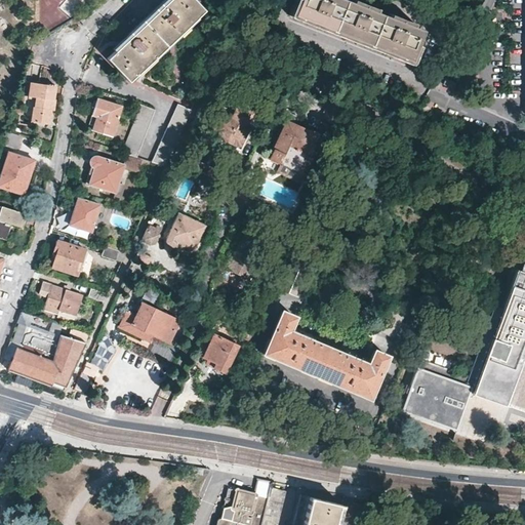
[(134,70),(156,49),(193,14),(196,16),(204,8),(195,0),(166,0),(107,57),(128,81),(136,73),(134,70)]
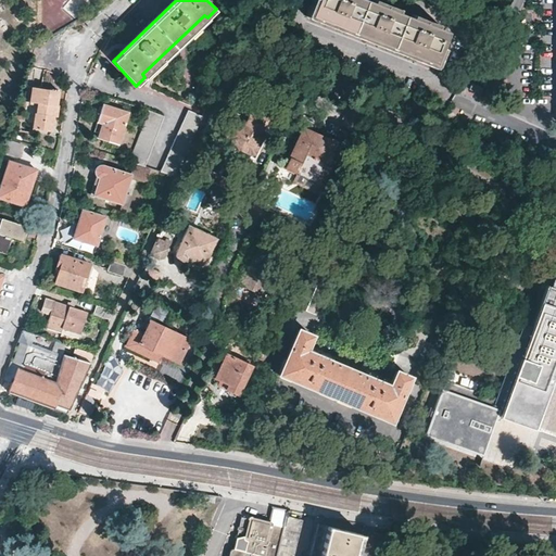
[(431,68),(443,36),(427,29),(428,26),(416,21),(414,24),(389,14),(389,11),(377,5),(375,9),(352,0),(315,0),(308,20),(323,25),(431,68)]
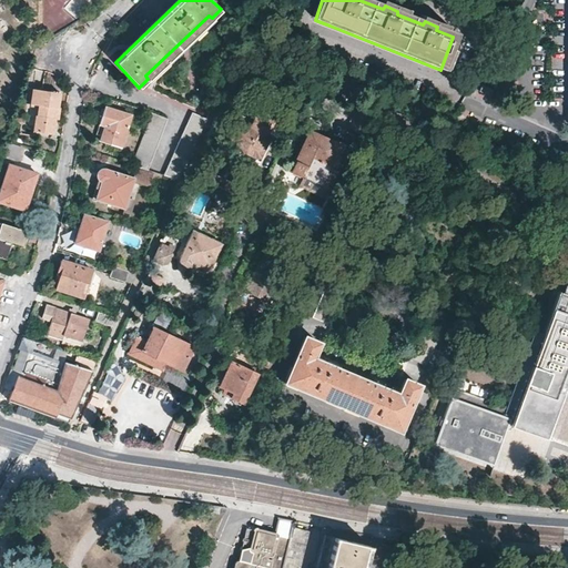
[(493,102),(498,91),(486,85),(480,98),(493,102)]
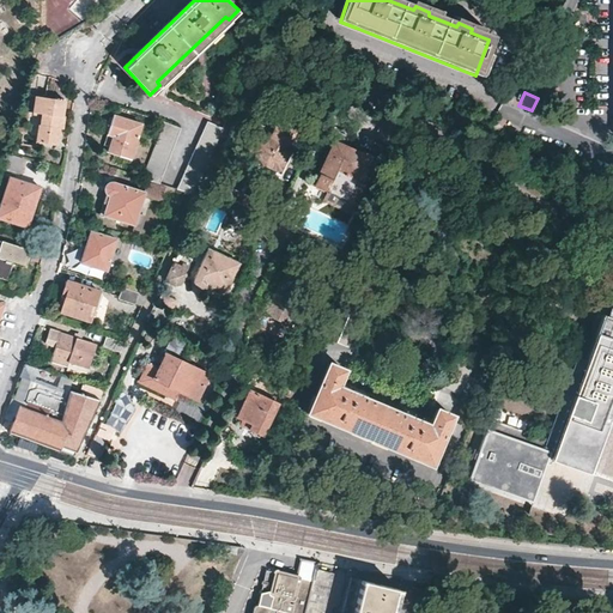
[(56,145),(60,127),(58,127),(60,115),(62,115),(65,102),(35,97),(32,113),(42,114),(41,125),(40,125),(36,141),(56,145)]
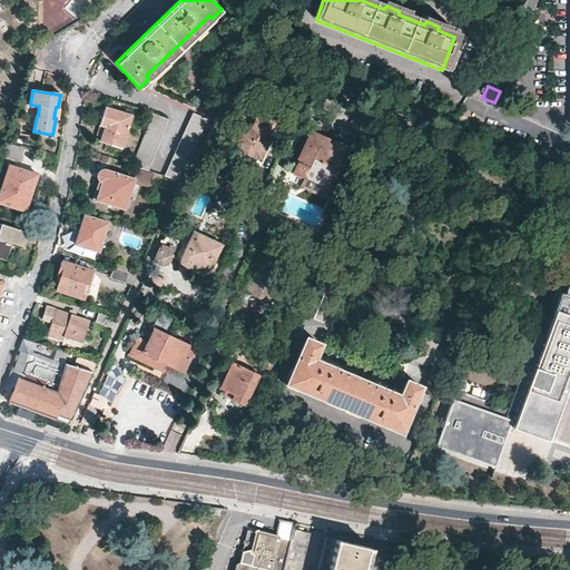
[(120,147),(127,127),(130,115),(106,107),(100,124),(105,126),(99,140),(120,147)]
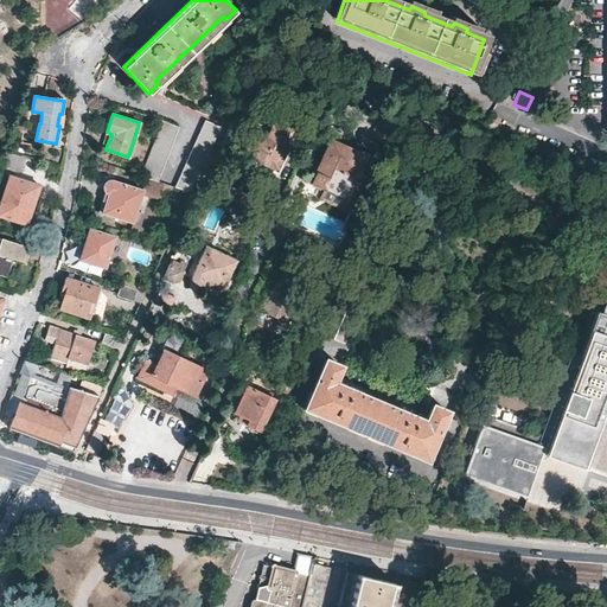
[(288,146),(285,144),(295,122),(279,114),(272,129),(266,140),(255,134),(246,153),(276,168),(288,146)]
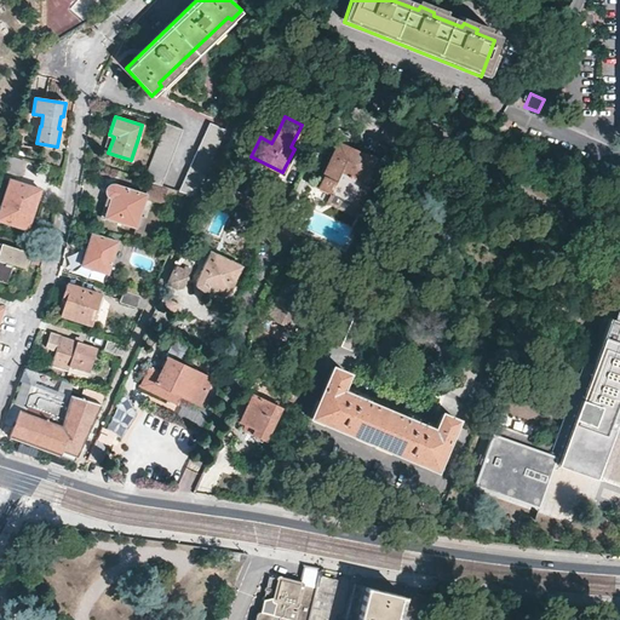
[(395,145),(402,125),(389,120),(382,139),(395,145)]
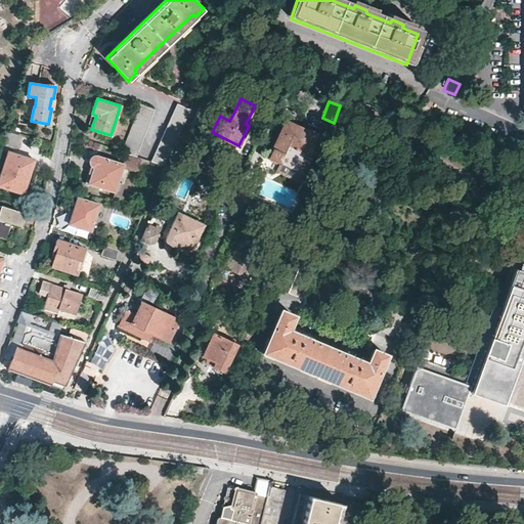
[(127,153),(137,157),(155,108),(140,103),(132,125),(122,151),(127,153)]
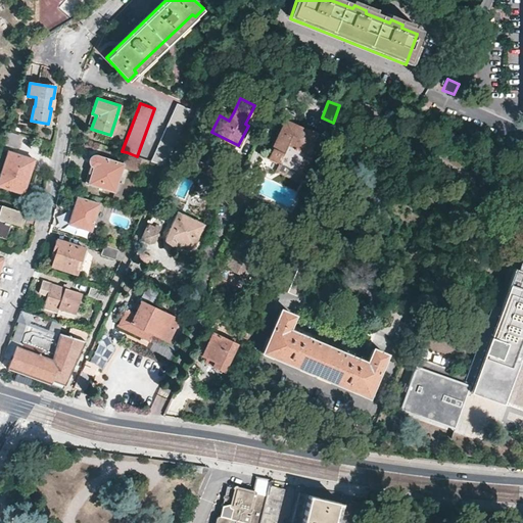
[(176,144),(191,108),(177,103),(152,161),(165,165),(176,144)]
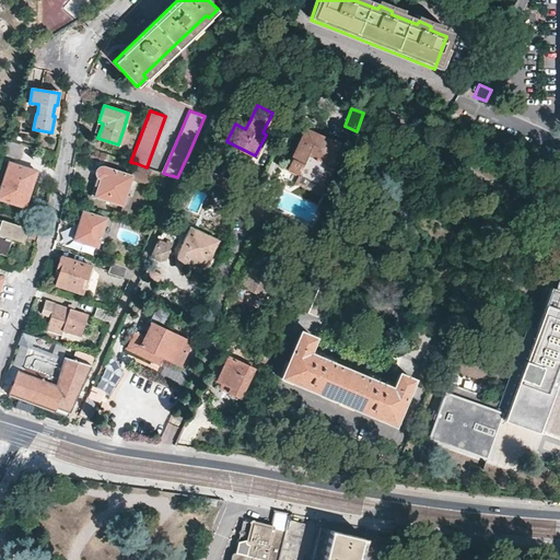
[(300,174),(316,182),(325,164),(333,167),(343,143),(336,140),(335,141),(305,128),(288,167),(300,174)]
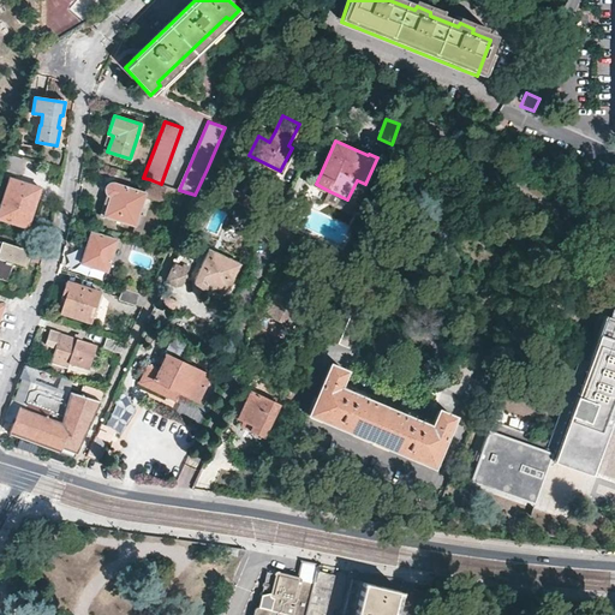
[(24,157),(7,153),(3,168),(19,173),(24,157)]
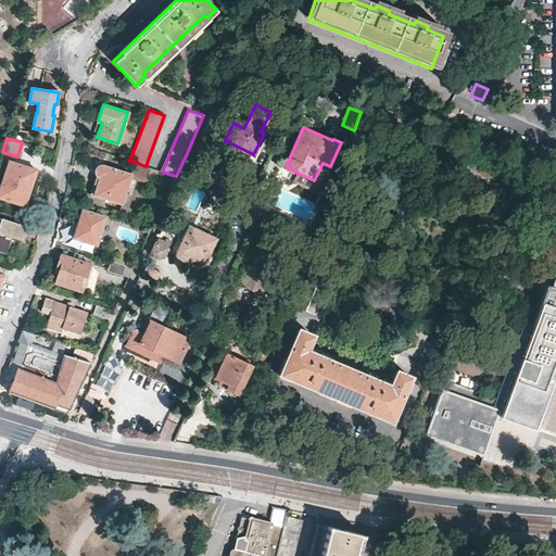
[(25,194),(30,179),(34,180),(37,169),(9,160),(2,184),(0,182),(0,197),(25,205),(28,197),(25,194)]
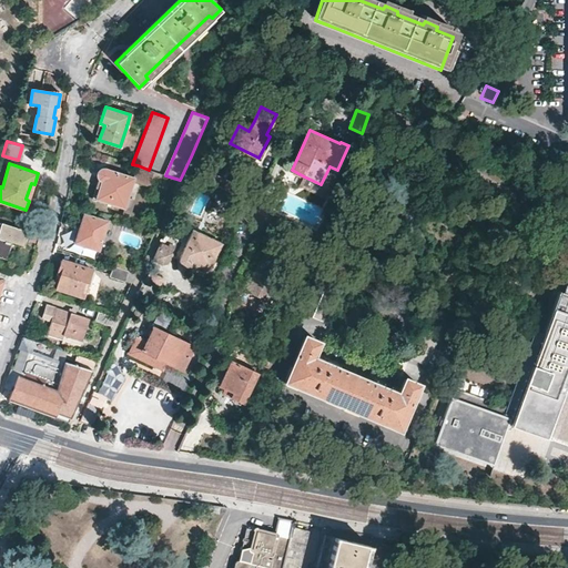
[(134,176),(109,169),(105,168),(103,169),(101,170),(100,172),(99,174),(99,176),(100,179),(101,181),(102,181),(103,182),(104,182),(102,190),(100,190),(99,191),(97,199),(124,208),(125,206),(129,196),(130,191),(131,190),(133,180),(151,185),(154,172),(149,170),(138,165),(134,176)]
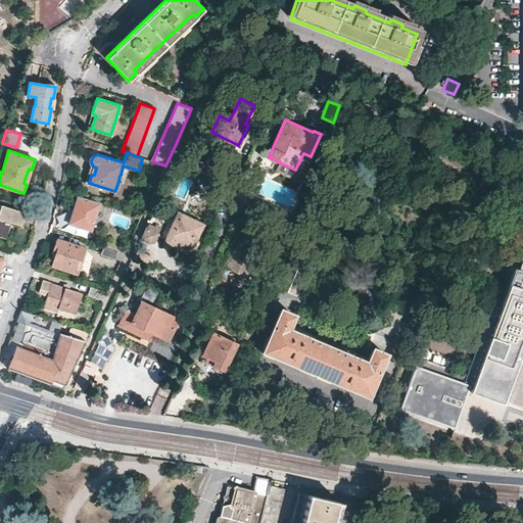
[(196,158),(182,152),(178,160),(192,168),(196,158)]
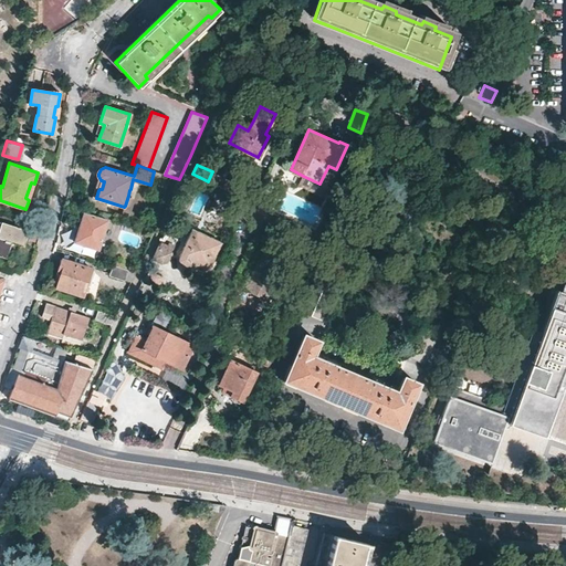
[(328,166),(320,184),(316,191),(324,196),(336,169),(328,166)]
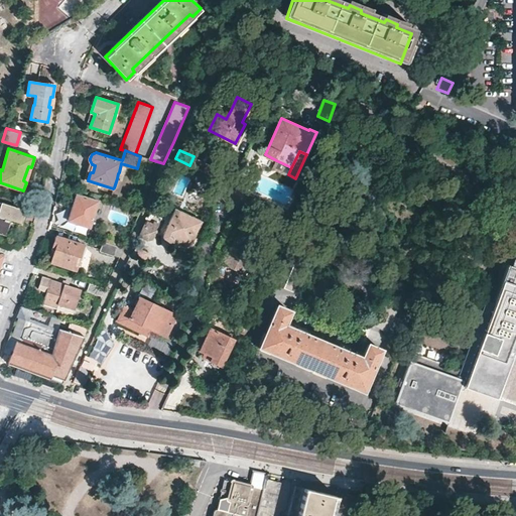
[(288,174),(291,167),(276,160),(273,168),(288,174)]
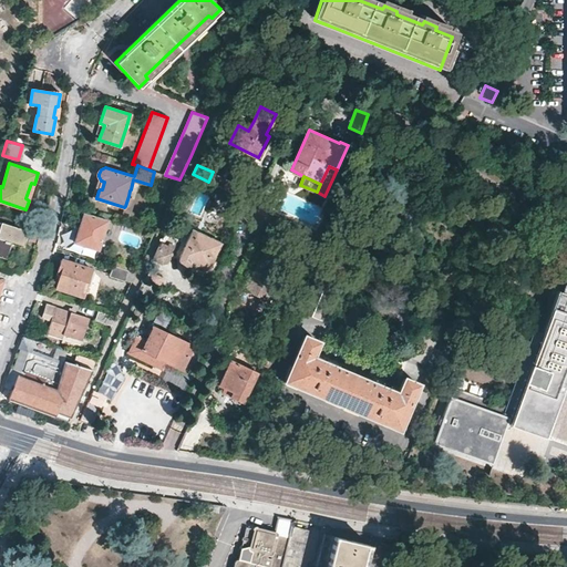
[(130,217),(135,198),(129,196),(125,206),(124,207),(122,215),(130,217)]
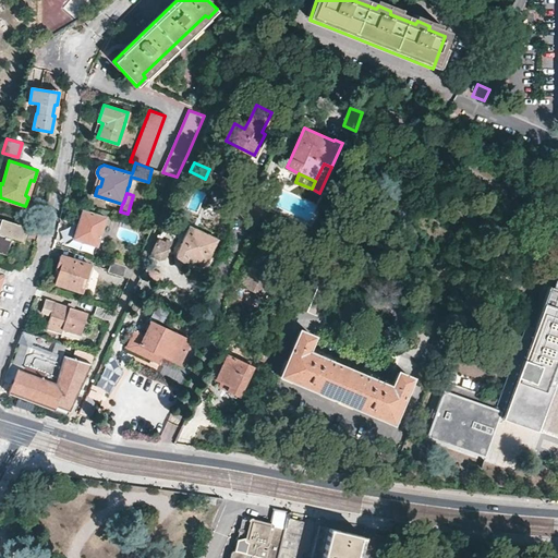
[(97,245),(101,230),(101,229),(106,217),(83,210),(74,239),(97,245)]
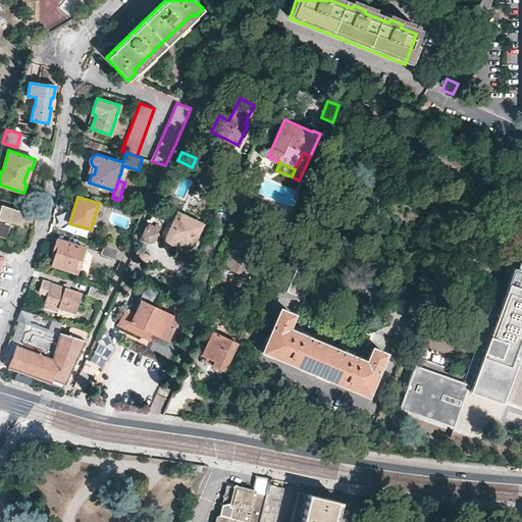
[(0,233),(3,236),(8,222),(22,226),(27,212),(2,204),(0,206),(0,205),(0,233)]
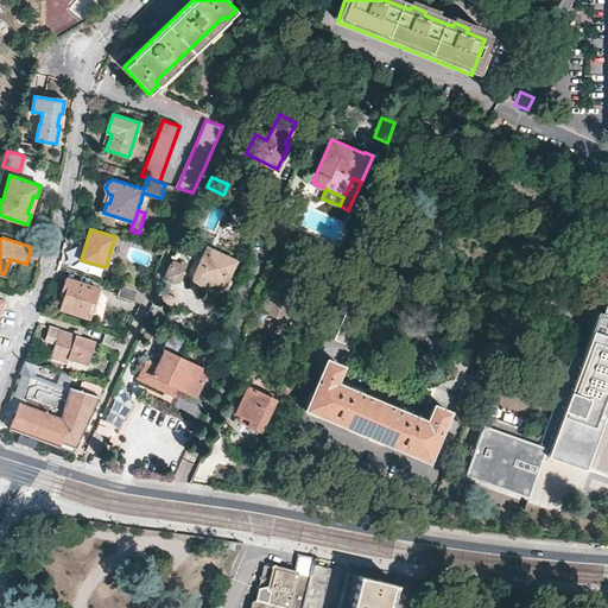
[(223,289),(236,260),(206,247),(203,253),(194,273),(192,277),(192,280),(195,283),(198,284),(200,284),(201,283),(203,283),(204,282),(207,278),(214,282),(214,285),(223,289)]
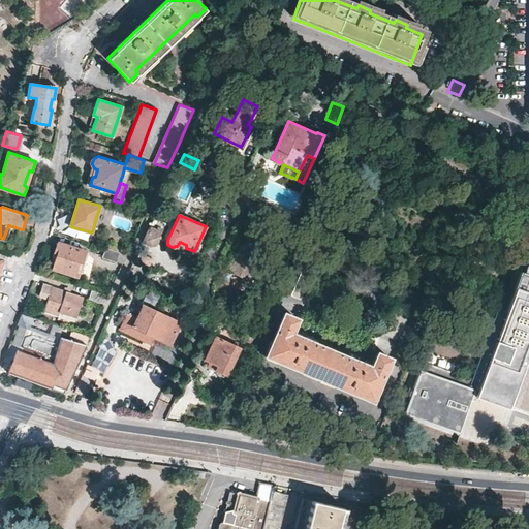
[(154,217),(144,241),(152,244),(156,244),(157,241),(159,242),(161,237),(160,236),(165,222),(154,217)]
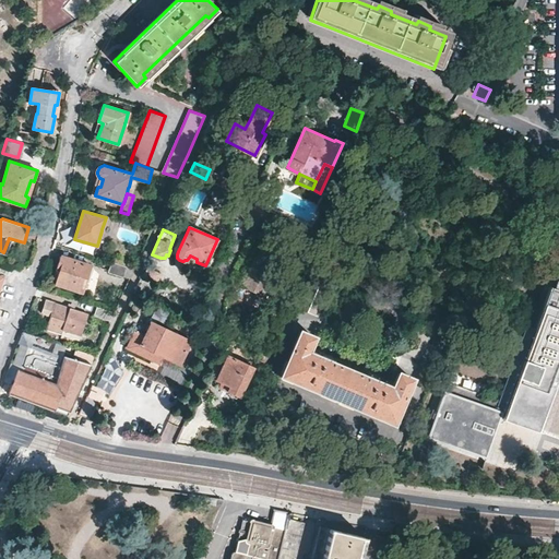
[(266,298),(273,285),(275,285),(288,256),(262,244),(251,268),(248,265),(239,285),(266,298)]
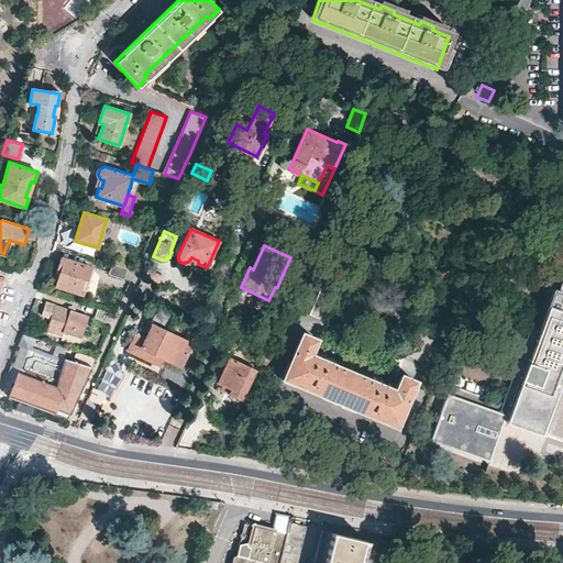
[(83,294),(88,280),(88,279),(91,267),(61,257),(57,268),(61,269),(56,285),(83,294)]
